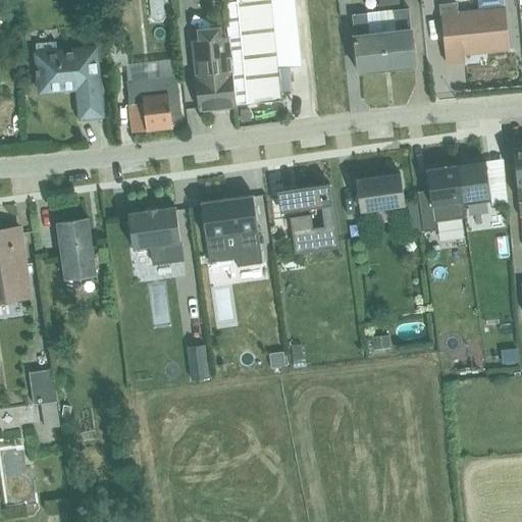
[(228,38),(236,105),(248,104),(248,105),(280,102),(270,0),(225,0),(226,3),(224,3),(228,38)]
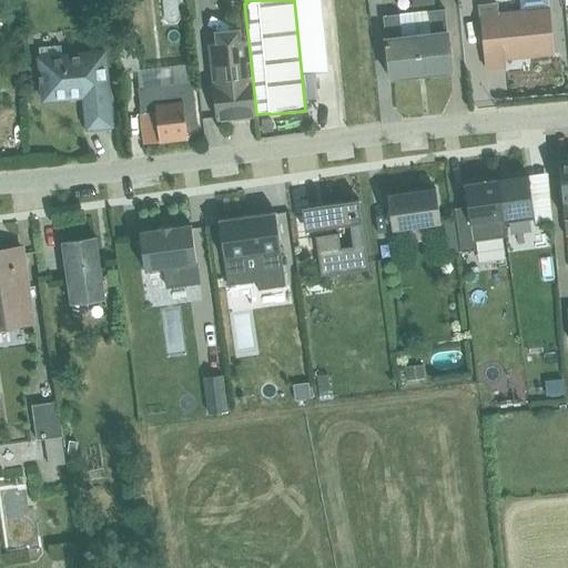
[(497,3),(479,6),(485,69),(505,68),(504,60),(554,54),(548,0),(518,0),(520,11),(498,13),(497,3)]
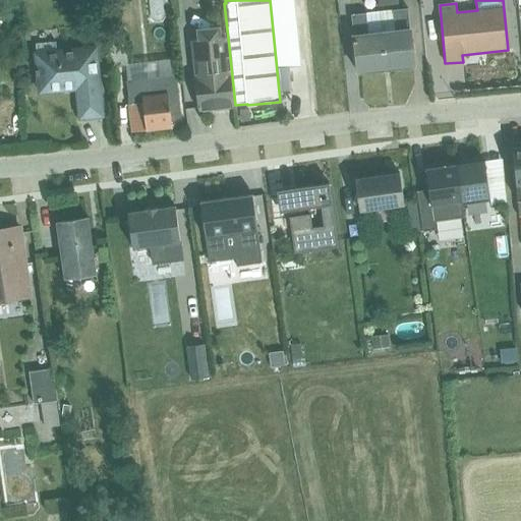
[(388,70),(414,67),(408,9),(380,12),(386,70),(388,70)]
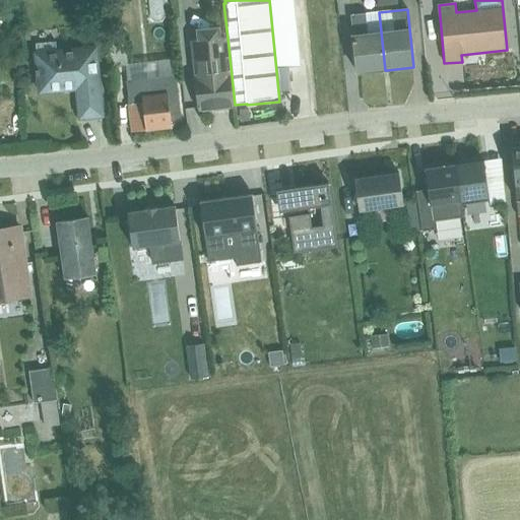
[(356,73),(385,70),(379,12),(350,15),(356,73)]
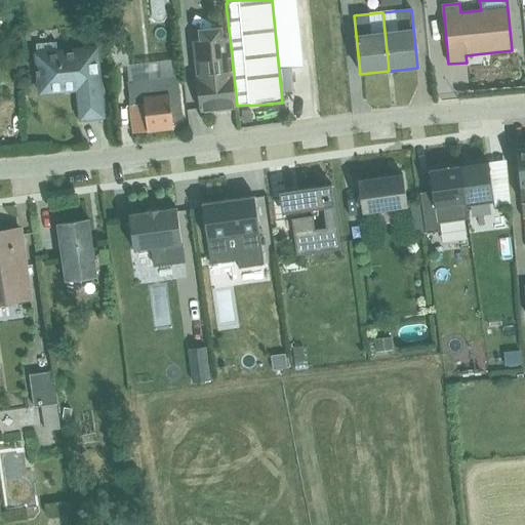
[(237,106),(230,38),(224,38),(223,27),(197,30),(198,41),(193,41),(201,111),(237,107),(237,106)]
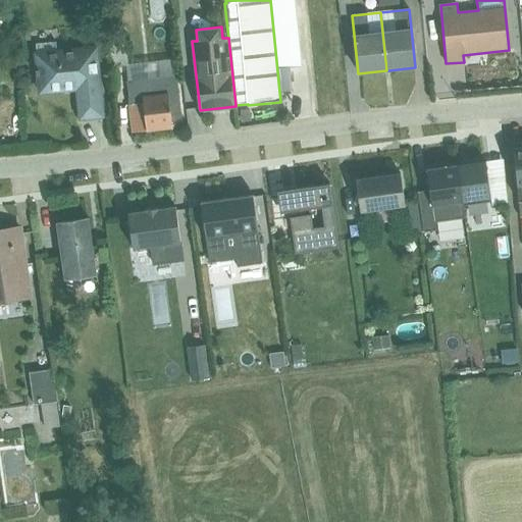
[(97,36),(99,63),(109,62),(107,35),(97,36)]
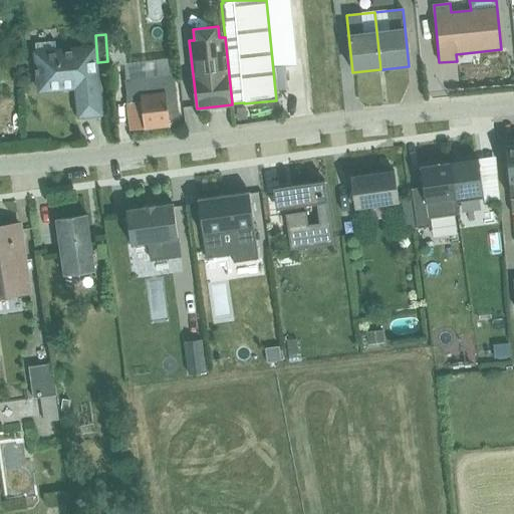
[(169,126),(161,60),(125,64),(122,40),(107,42),(109,67),(127,65),(136,131),(169,126)]
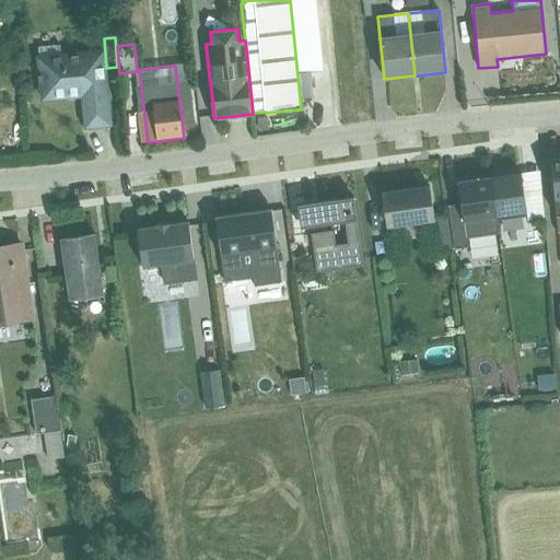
[(37,47),(38,57),(35,57),(41,103),(84,98),(86,127),(109,125),(103,50),(61,55),(60,45),(37,47)]
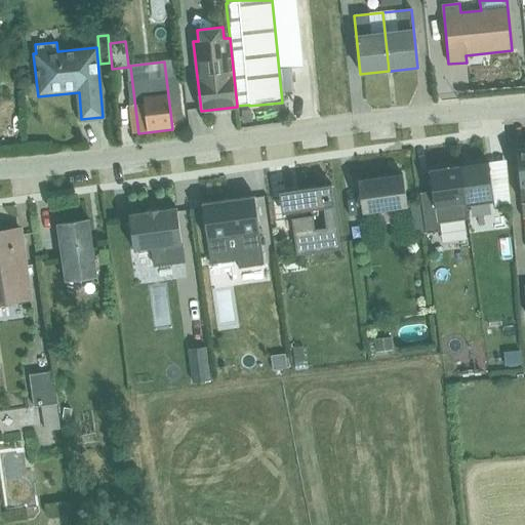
[(488,163),(459,167),(465,207),(494,203),(488,163)]
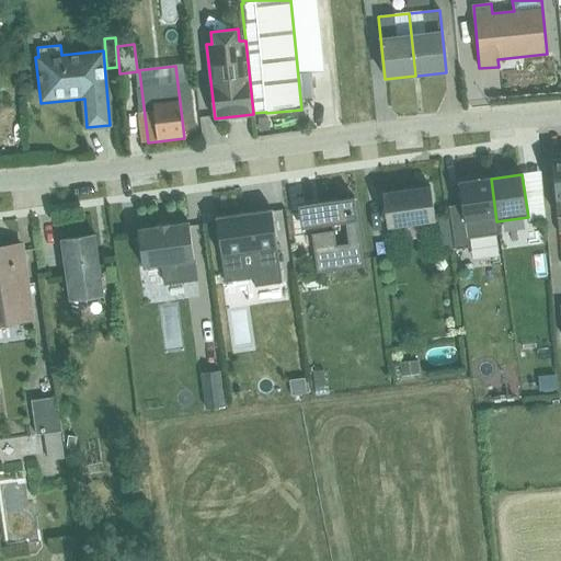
[(454,250),(469,248),(468,239),(499,235),(496,221),(491,179),(458,183),(461,205),(448,207),(450,218),(454,250)]
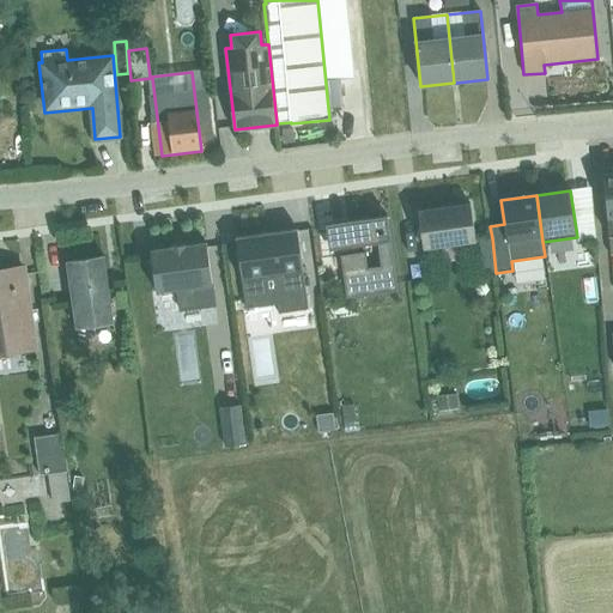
[(424,250),(475,243),(480,275),(496,273),(492,238),(475,241),(471,205),(418,212),(424,250)]
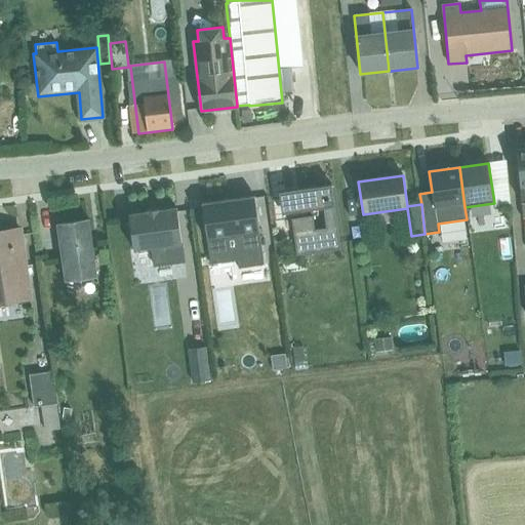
[(340,250),(331,186),(299,190),(303,212),(323,210),(326,229),(315,231),(313,217),(292,220),(297,256),(340,250)]
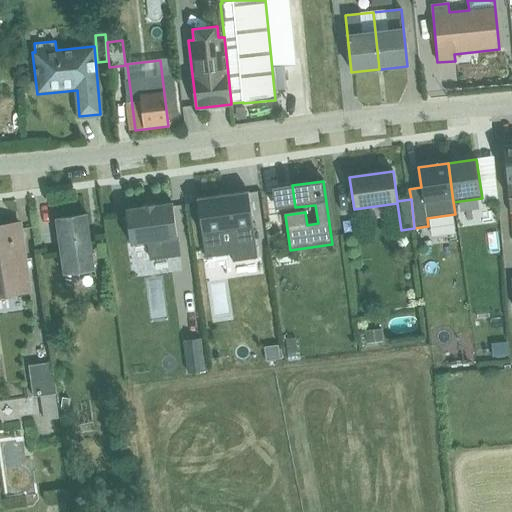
[(258,259),(248,193),(223,197),(223,195),(197,199),(205,258),(231,254),(233,263),(258,259)]
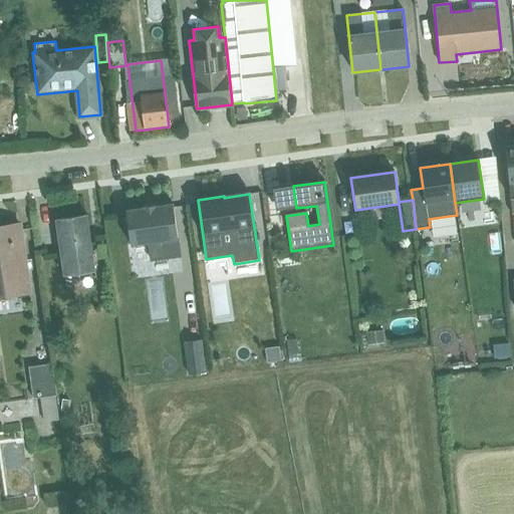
[(144,209),(125,212),(132,246),(148,244),(151,262),(182,257),(173,205),(156,207),(156,206),(144,208),(144,209)]
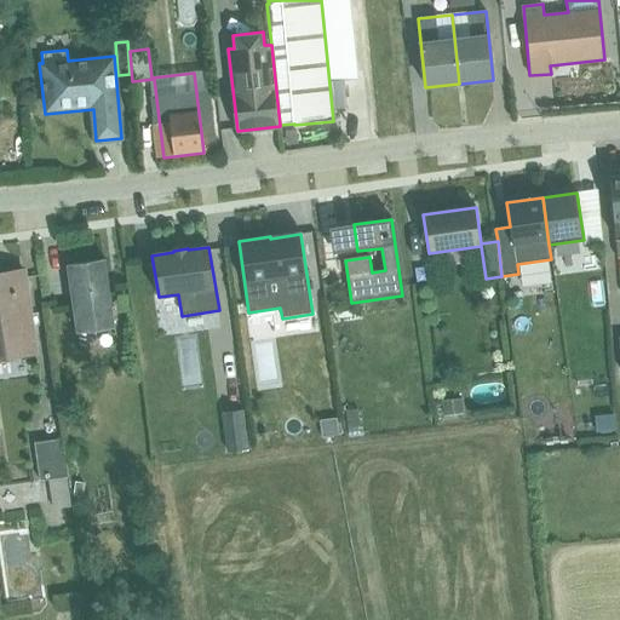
[(104,260),(67,265),(78,334),(115,329),(104,260)]
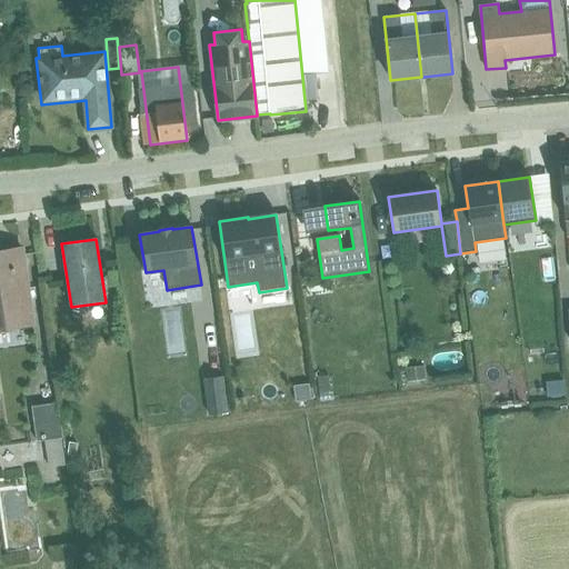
[(22,250),(0,252),(0,331),(32,327),(22,250)]
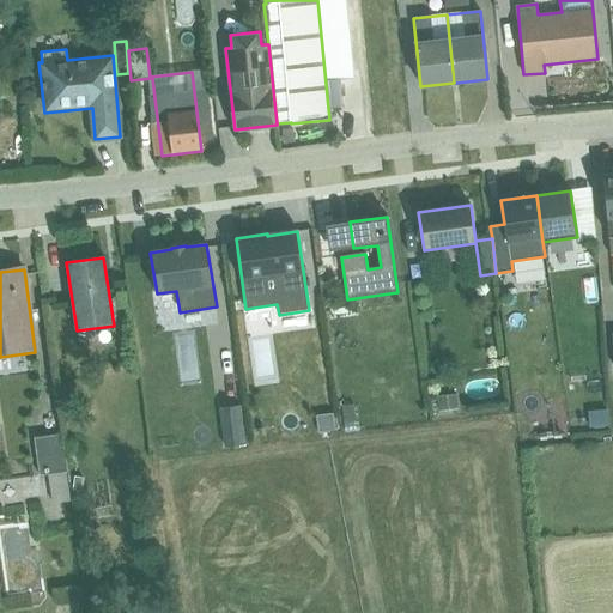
[(582,278),(583,298),(596,297),(594,277),(582,278)]
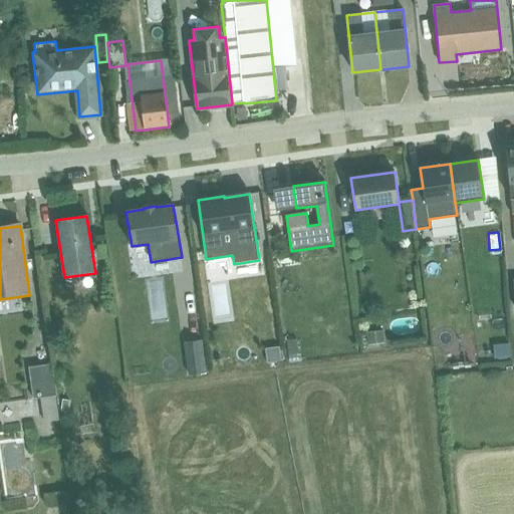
[(384,331),(366,332),(367,345),(386,343),(384,331)]
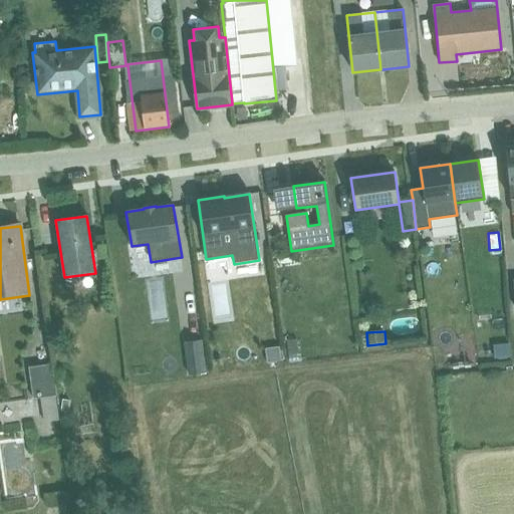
[(284,341),(286,359),(297,358),(295,339),(284,341)]
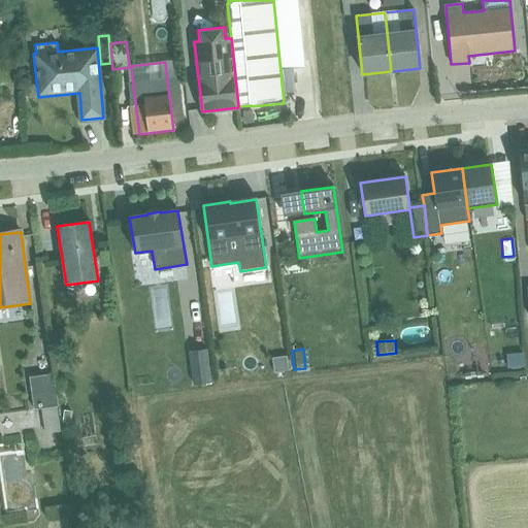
[(194,386),(213,384),(209,351),(190,353),(194,386)]
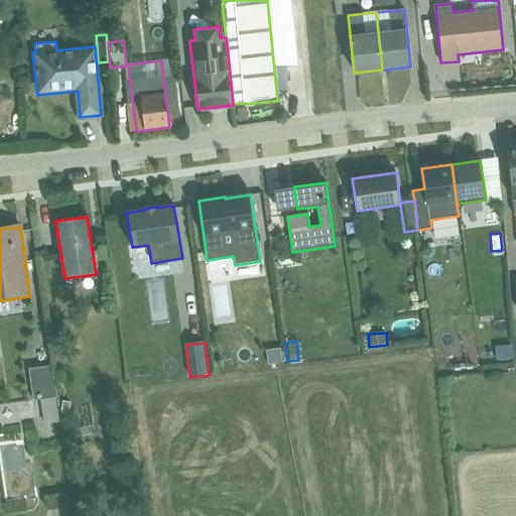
[(511,345),(494,346),(495,359),(512,359),(511,345)]
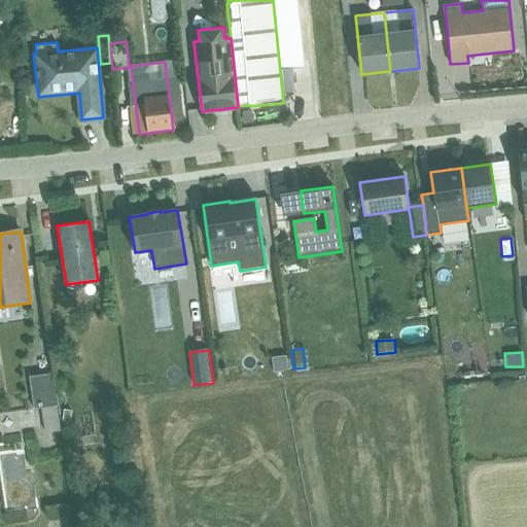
[(286,356),(272,357),(274,373),(288,370),(286,356)]
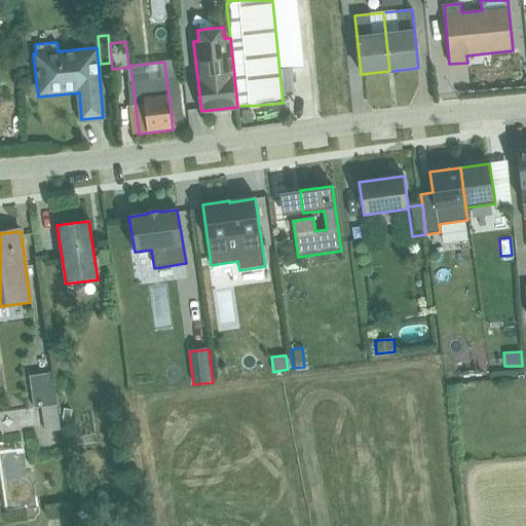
[(45,434),(61,431),(57,406),(59,406),(53,373),(29,376),(34,409),(41,408),(45,434)]
